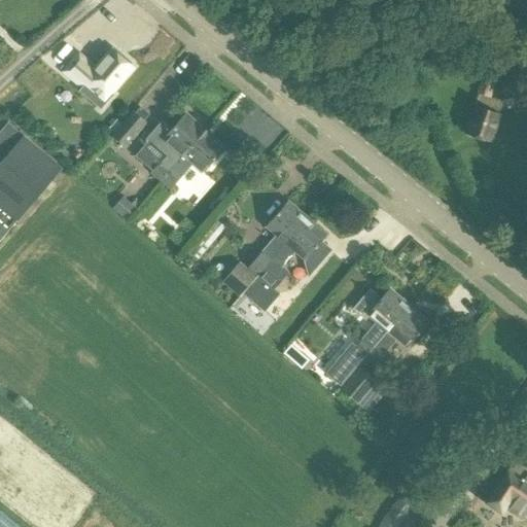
[(108,94),(131,68),(128,66),(130,64),(123,58),(120,60),(110,50),(95,69),(88,62),(86,63),(79,57),(85,48),(84,47),(65,70),(66,70),(66,74),(65,74),(89,95),(82,102),(84,103),(99,85),(108,94)]
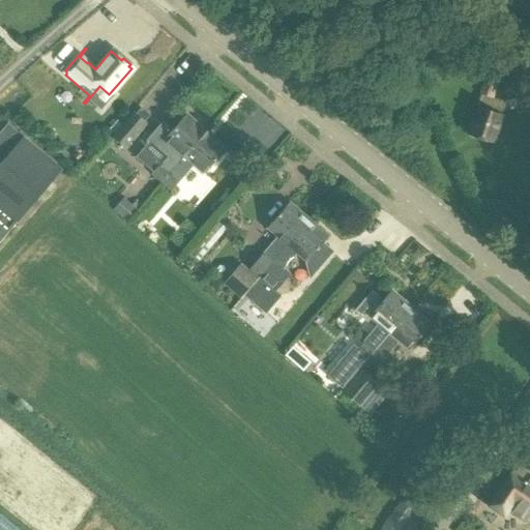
[(480,94),(491,97),(495,83),(484,80),(480,94)]
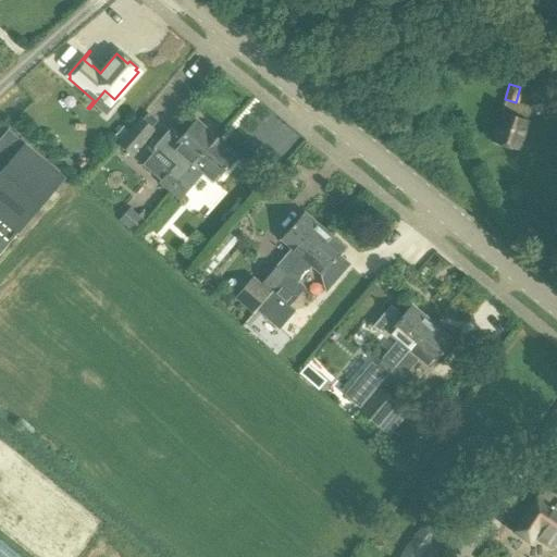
[(518,149),(527,122),(499,113),(491,140),(504,145),(506,148),(510,150),(514,148),(518,149)]
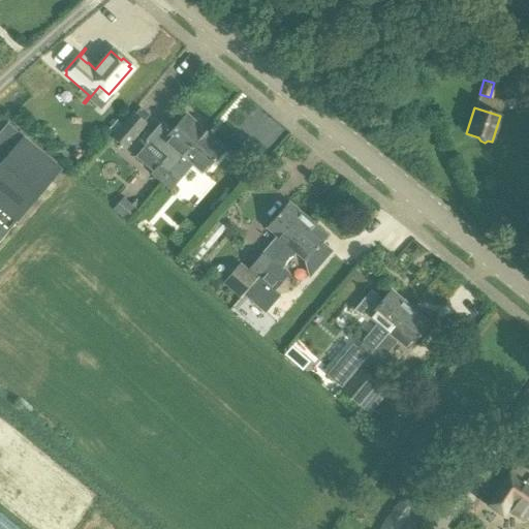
[(112,137),(124,148),(145,123),(143,121),(143,122),(134,116),(135,115),(133,113),(112,137)]
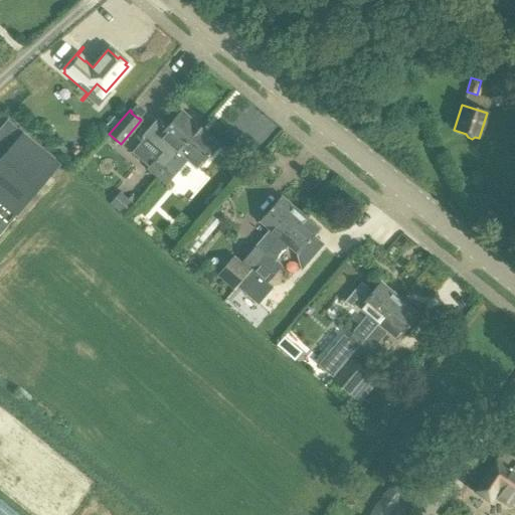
[(155,159),(164,167),(199,127),(192,121),(191,122),(180,112),(166,127),(157,119),(142,137),(161,153),(155,159)]
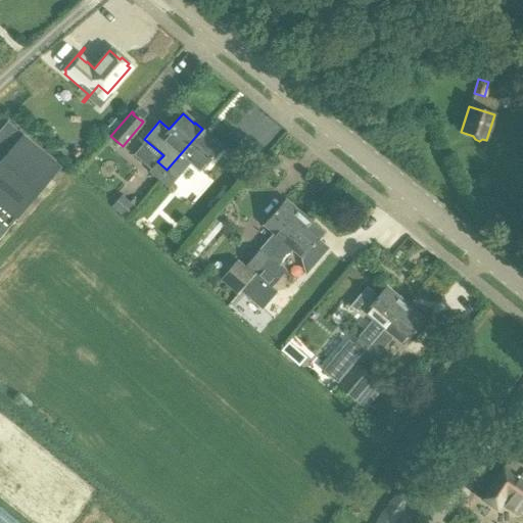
[(202,129),(167,170),(158,180),(169,189),(191,162),(200,171),(222,146),(209,136),(202,129)]
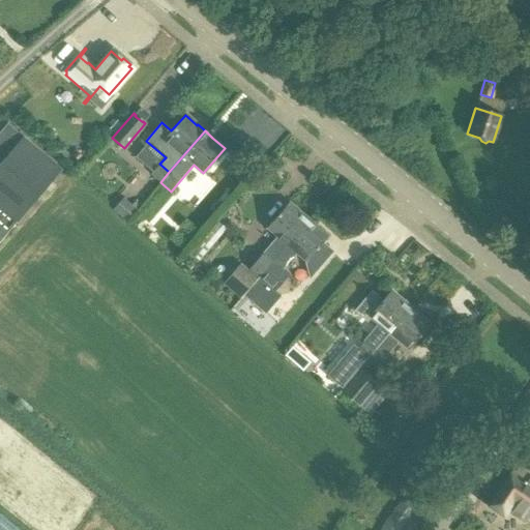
[(0,240),(61,170),(23,138),(0,163),(0,240)]
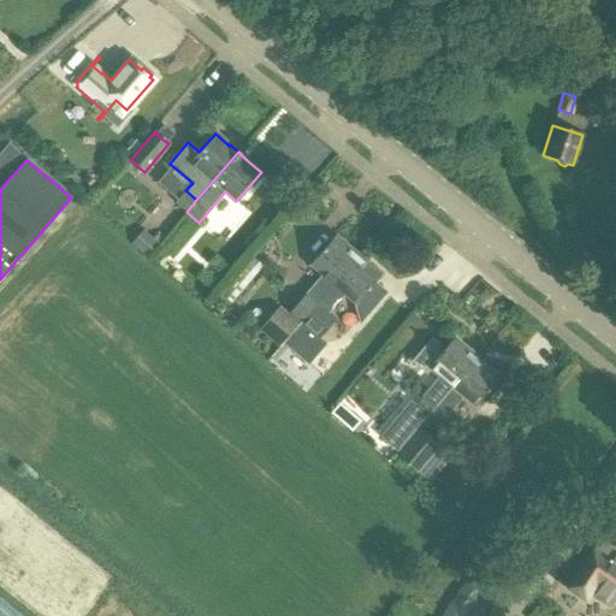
[(196,200),(185,190),(176,202),(187,212),(196,200)]
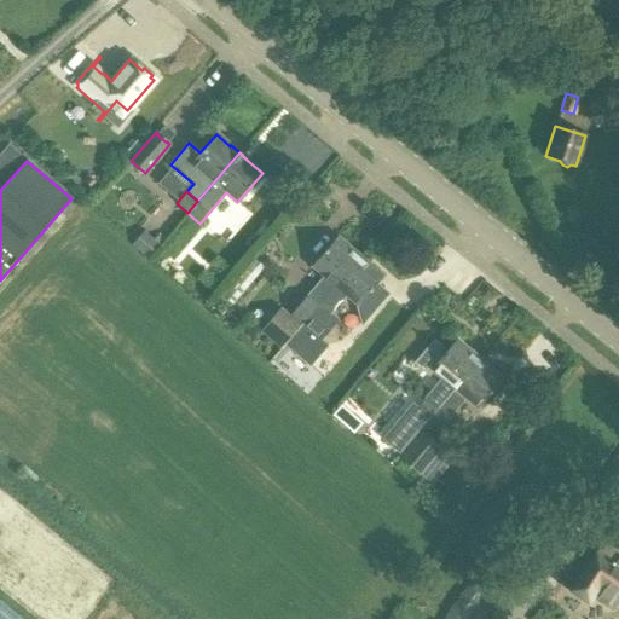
[(334,285),(359,256),(336,237),(311,266),(323,277),(289,317),(279,308),(260,331),(281,348),(300,325),(334,285)]
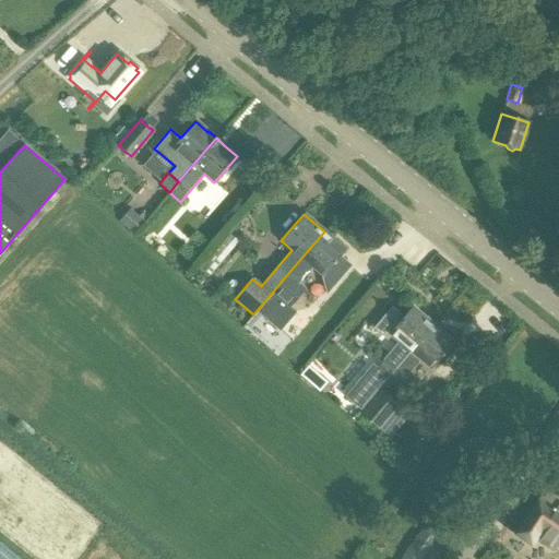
[(324,232),(301,258),(271,294),(288,309),(290,306),(305,289),(298,283),(312,266),(333,285),(349,266),(339,258),(345,250),(324,232)]
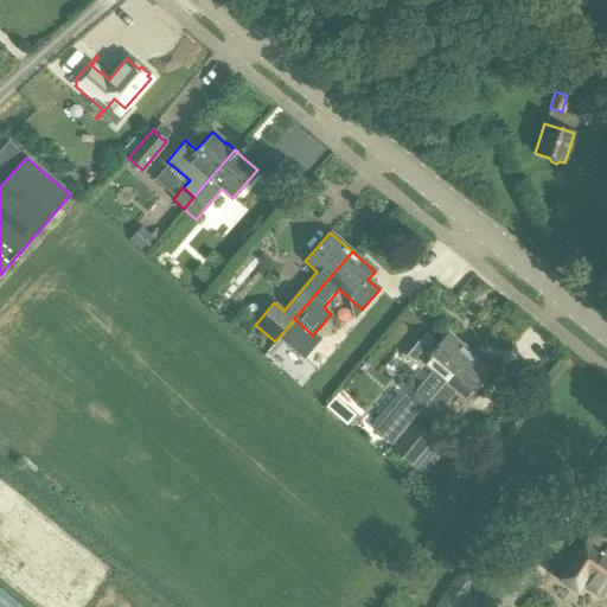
[(249,254),(217,292),(227,300),(259,262),(249,254)]
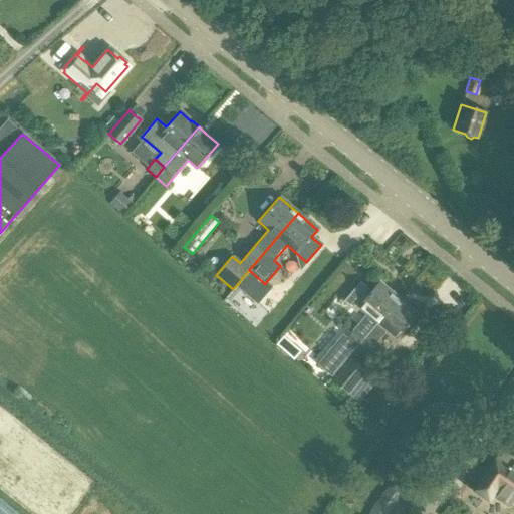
[(267,281),(265,284),(249,270),(240,281),(237,284),(258,303),(273,286),(267,281)]
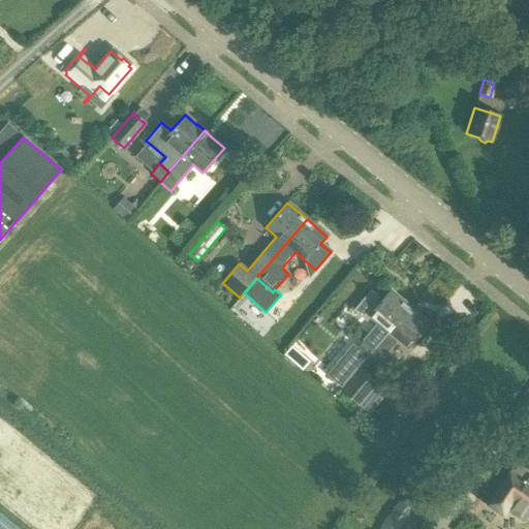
[(363,339),(364,340),(355,350),(366,359),(387,332),(409,307),(390,290),(380,301),(370,291),(354,311),(366,320),(369,316),(376,322),(363,339)]
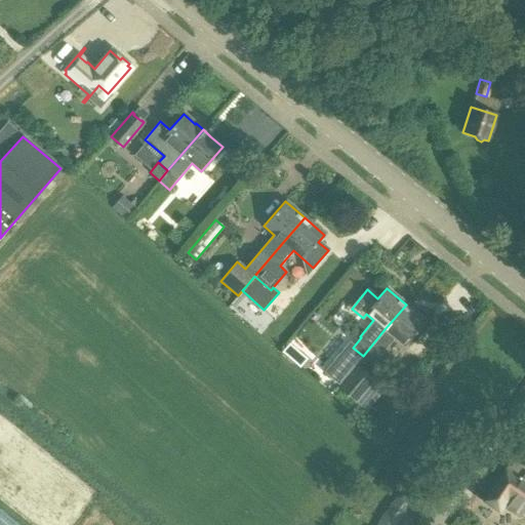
[(406,305),(385,329),(363,356),(372,364),(395,338),(405,347),(426,322),(406,305)]
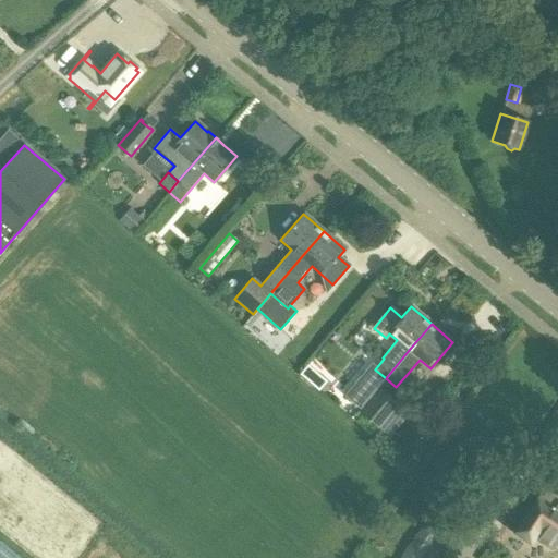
[(315,373),(305,365),(298,375),(307,383),(315,373)]
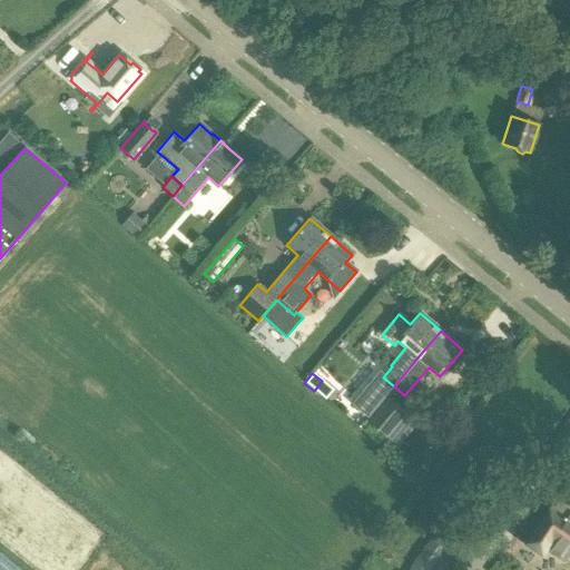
[(365,421),(385,439),(406,414),(404,412),(403,413),(392,403),(393,403),(386,397),(365,421)]
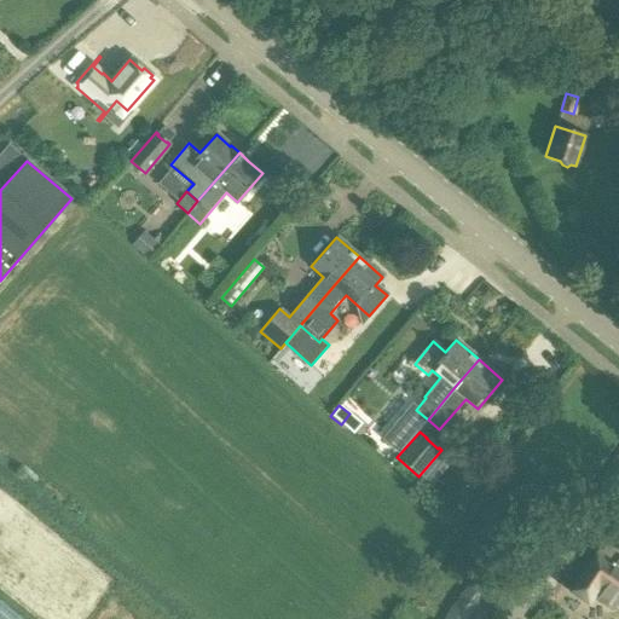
[(618,553),(602,542),(582,572),(583,573),(571,591),(588,602),(591,596),(611,609),(614,602),(618,605),(618,553)]
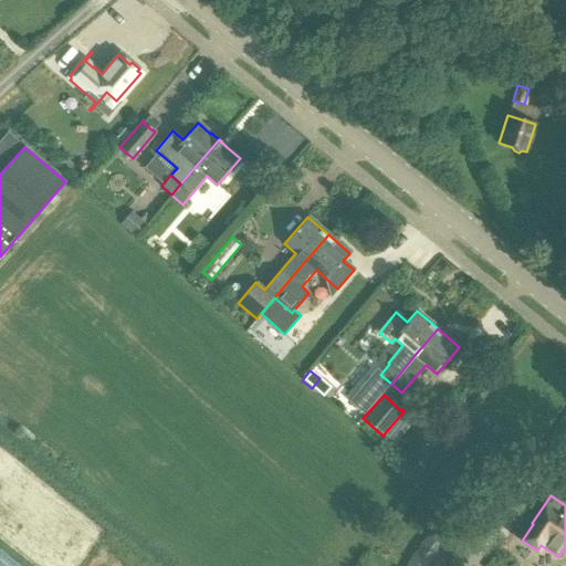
[(447,565),(462,546),(435,527),(409,563),(412,565),(447,565)]
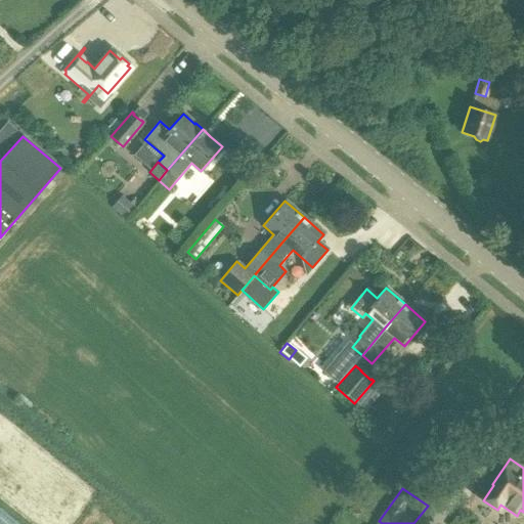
[(129,523),(134,519),(121,509),(114,517),(122,523),(129,523)]
